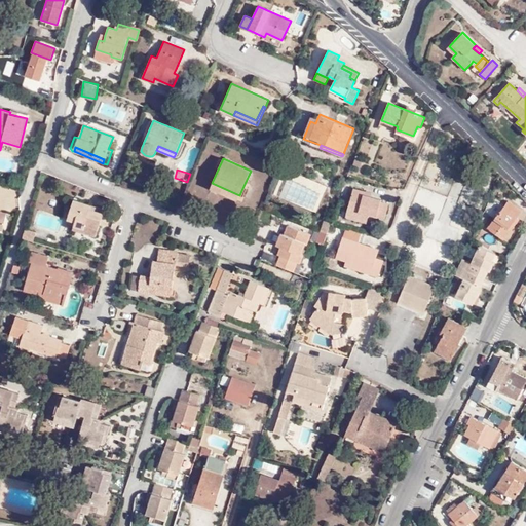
[(254,172),(251,171),(243,186),(248,188),(250,183),(250,182),(254,172)]
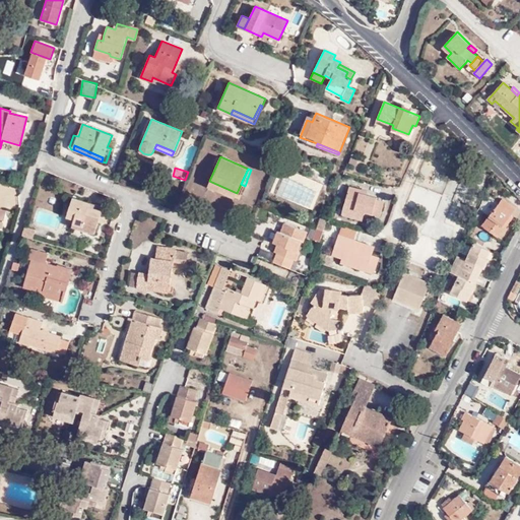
[(280,175),(273,192),(309,208),(317,190),(280,175)]
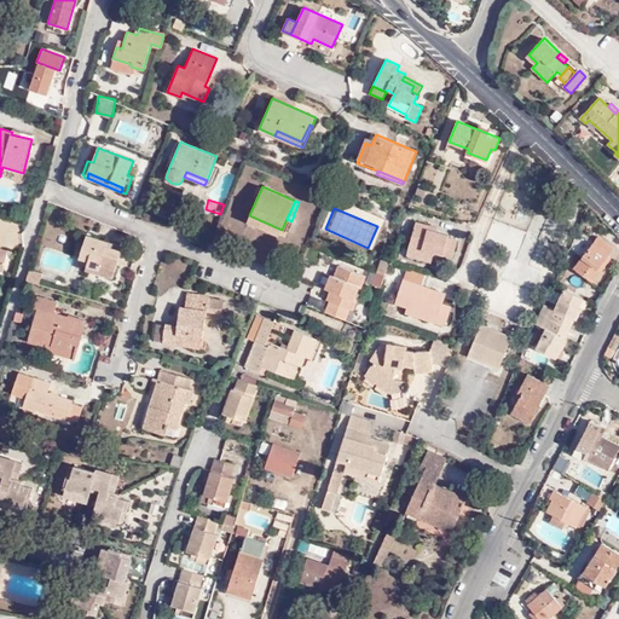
[(282,230),(249,215),(247,221),(279,236),(282,230)]
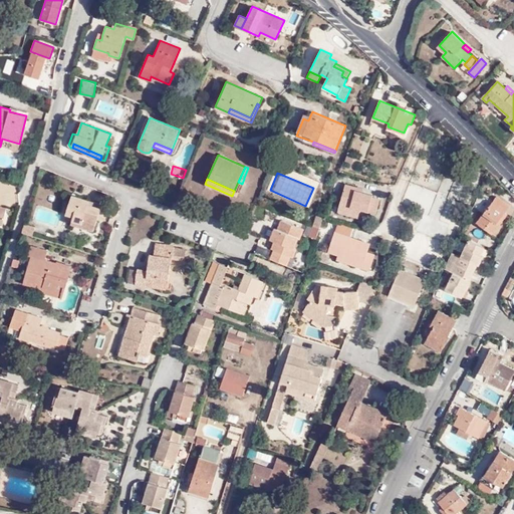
[(418,203),(424,187),(412,183),(407,199),(418,203)]
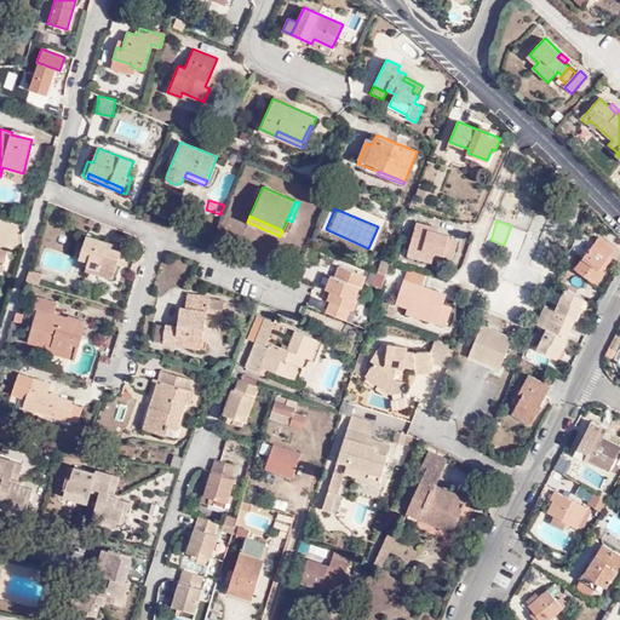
[(423,251),(435,253),(453,258),(458,240),(449,237),(449,234),(428,229),(429,224),(417,222),(409,252),(422,256),(423,251)]
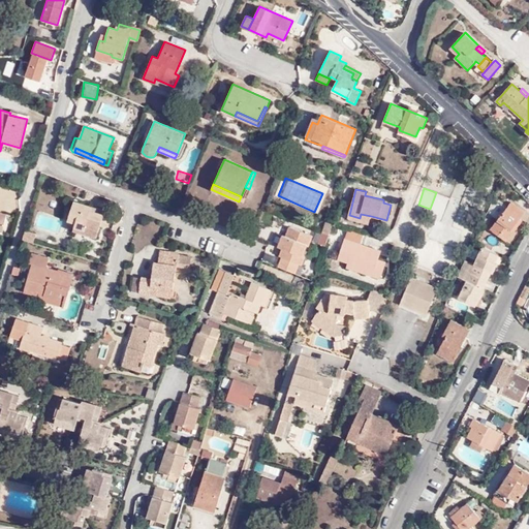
[(91,210),(92,207),(74,200),(67,220),(75,223),(75,224),(74,227),(84,230),(85,227),(98,231),(104,214),(95,211),(91,210)]
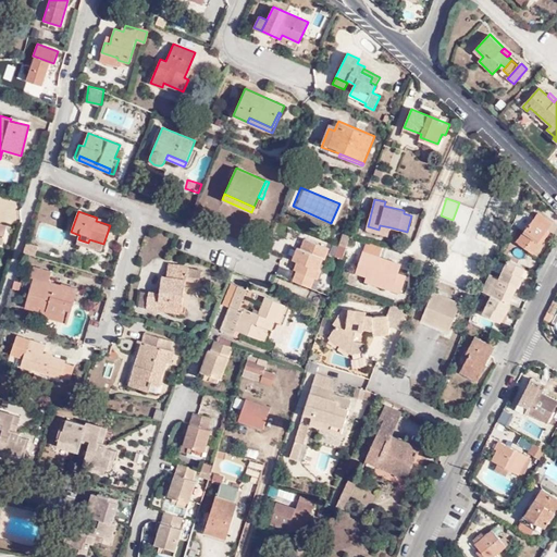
[(537,243),(548,230),(553,223),(539,212),(517,242),(534,255),(541,245),(537,243)]
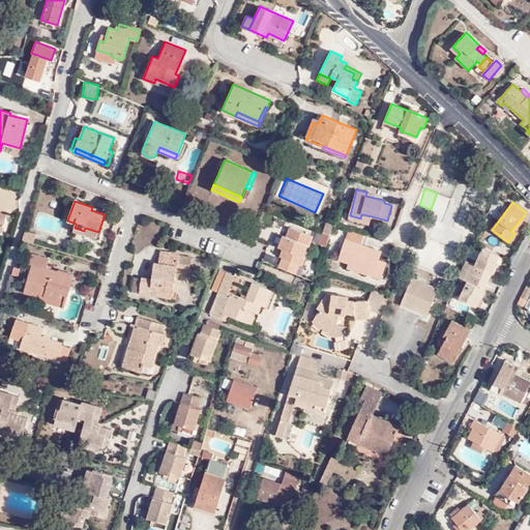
[(370,225),(372,216),(361,214),(360,218),(350,215),(349,219),(370,225)]
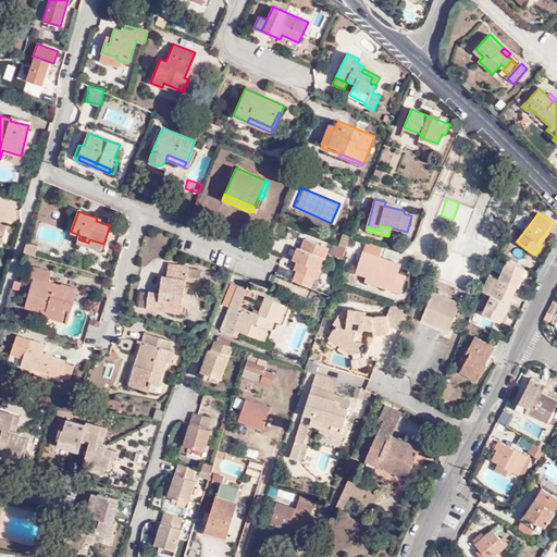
[(551,232),(548,230),(537,243),(541,245),(551,232)]
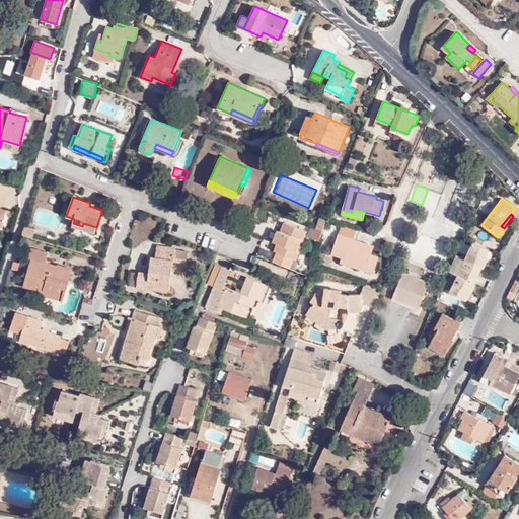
[(318,241),(325,220),(318,218),(311,239),(318,241)]
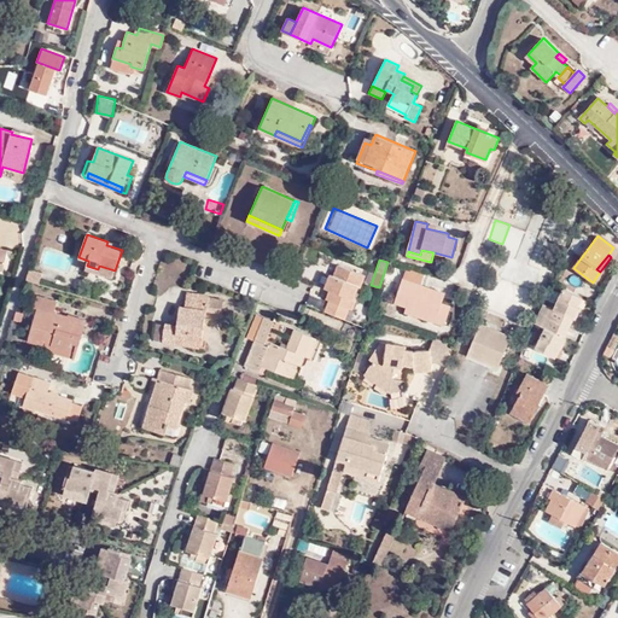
[(332,296),(327,295),(325,299),(330,301),(325,312),(345,320),(350,309),(353,310),(356,301),(354,299),(360,286),(361,286),(366,275),(337,264),(333,275),(330,274),(324,287),(330,290),(333,291),(332,296)]
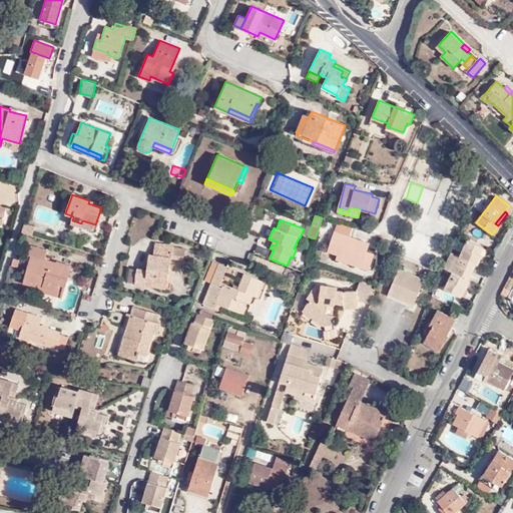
[(81,223),(72,220),(71,223),(93,230),(95,224),(82,220),(81,223)]
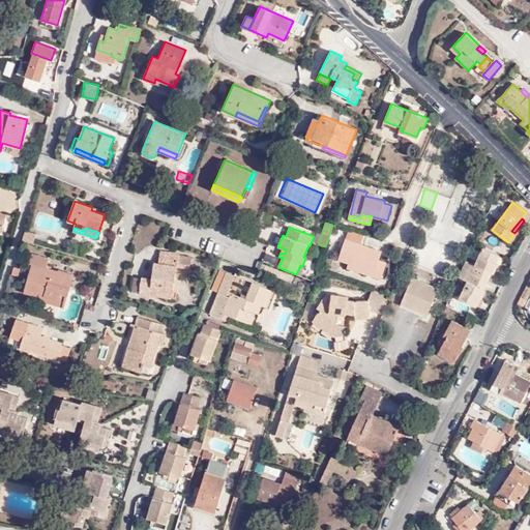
[(380,260),(381,255),(372,252),(373,247),(360,243),(363,234),(349,230),(346,239),(339,260),(348,263),(366,269),(367,265),(377,267),(374,277),(381,280),(386,262),(380,260)]
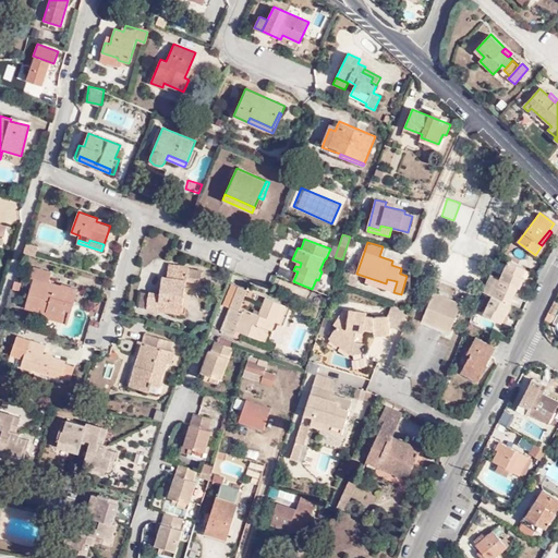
[(500,279),(490,275),(483,292),(492,295),(484,314),(499,320),(502,313),(506,314),(507,315),(512,304),(510,304),(504,301),(507,292),(511,283),(519,287),(520,288),(524,278),(523,277),(520,276),(524,267),(509,261),(500,279)]
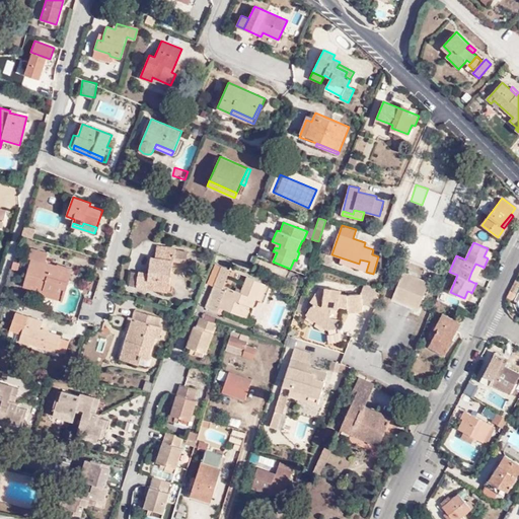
[(169,285),(173,262),(174,249),(175,248),(157,245),(155,257),(151,256),(148,273),(139,272),(138,273),(131,272),(129,285),(137,286),(136,288),(157,291),(158,283),(169,285)]
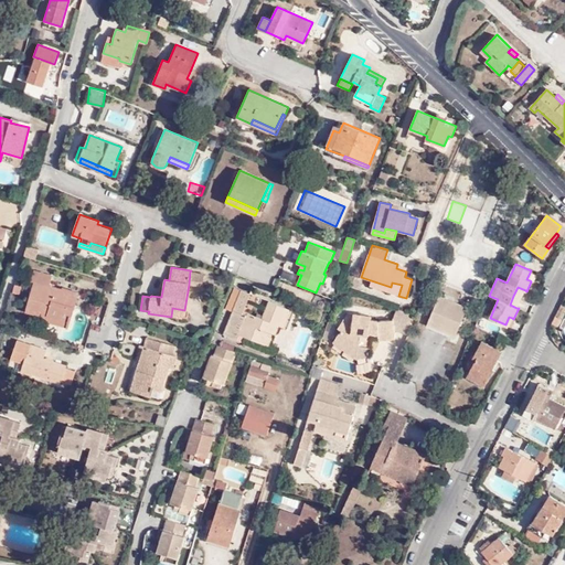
[(61,292),(62,289),(50,286),(52,276),(34,270),(31,281),(34,283),(25,311),(46,318),(48,315),(71,322),(78,297),(61,292)]
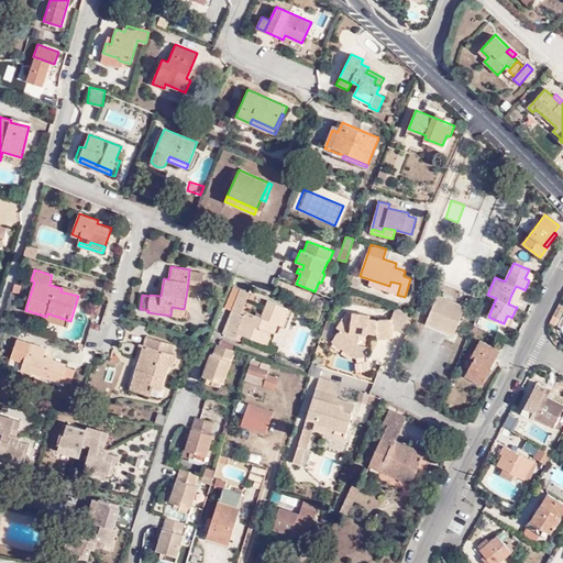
[(189,271),(188,284),(198,286),(199,273),(189,271)]
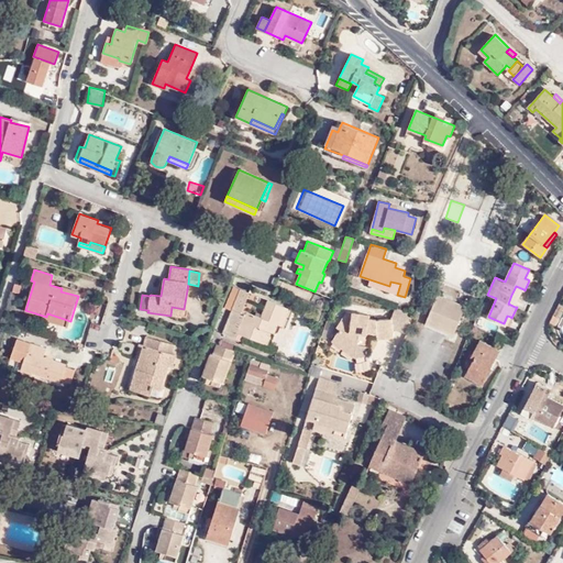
[(368,285),(397,295),(400,284),(390,282),(389,286),(370,279),(368,285)]
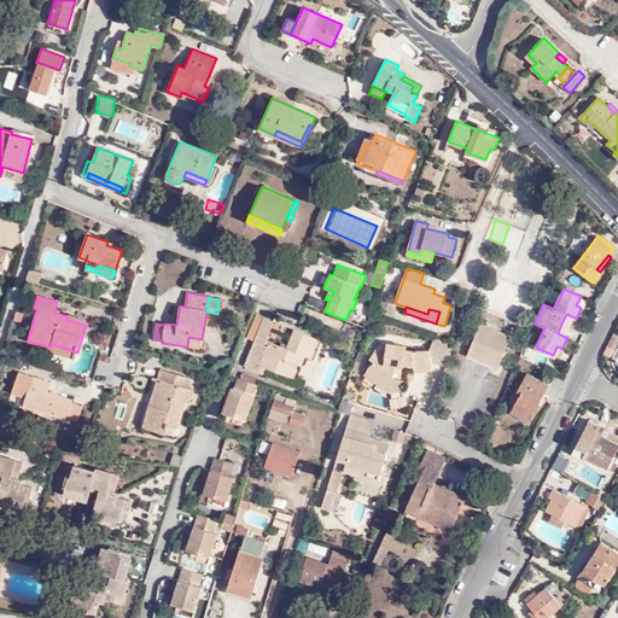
[(24,313),(16,310),(15,320),(21,321),(24,313)]
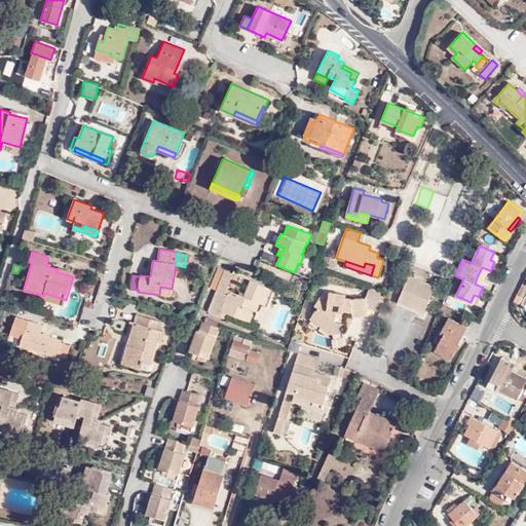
[(482,267),(478,275),(485,278),(489,270),(482,267)]
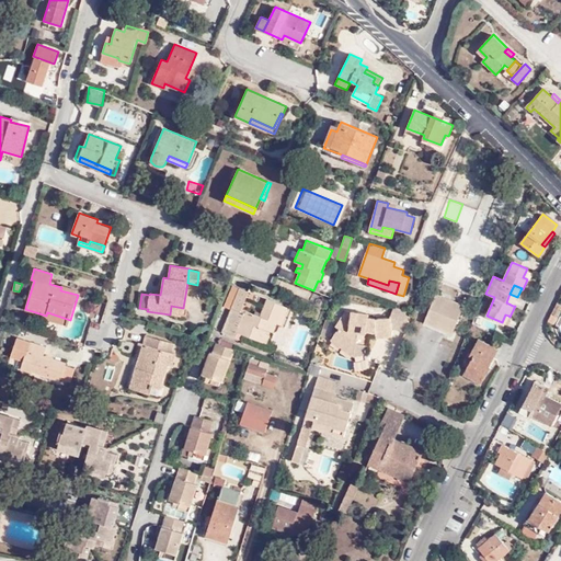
[(63,286),(61,287),(60,290),(78,295),(79,290),(63,286)]
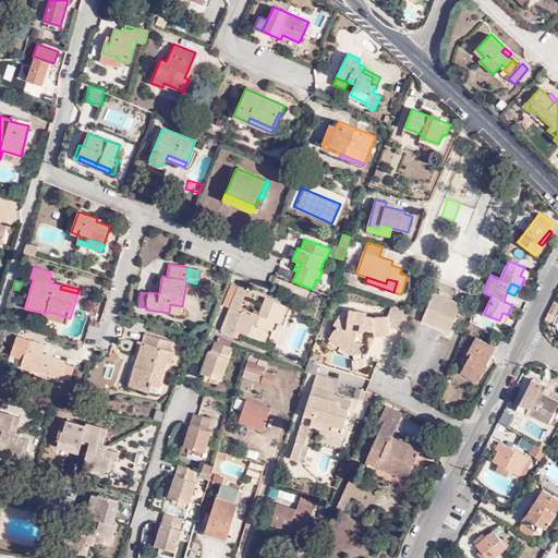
[(276,323),(283,305),(265,298),(258,314),(244,308),(243,311),(240,310),(247,290),(238,286),(220,330),(239,338),(241,332),(261,340),(265,327),(273,330),(276,323)]
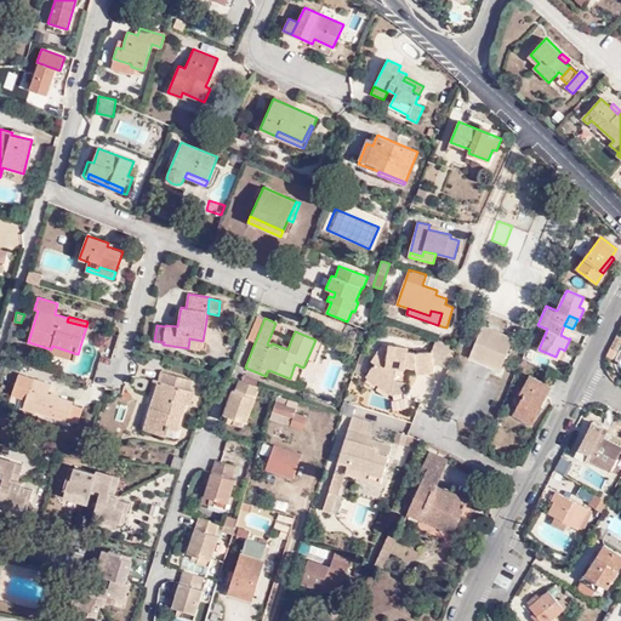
[(513,337),(483,325),(469,358),(500,370),(513,337)]
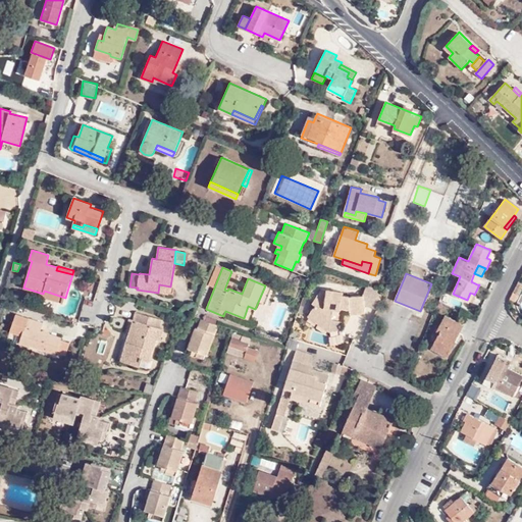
[(481,276),(474,273),(471,281),(477,284),(481,276)]
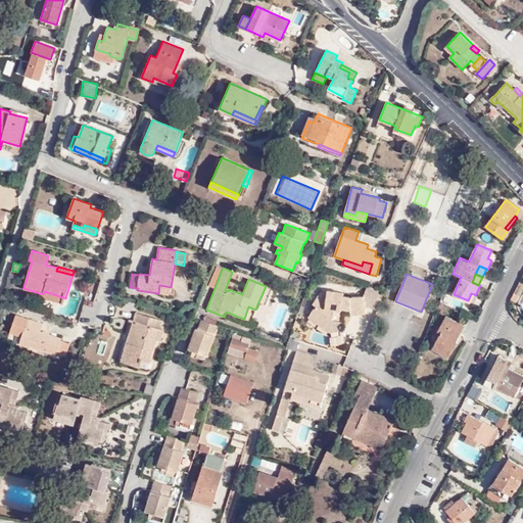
[(170,294),(171,287),(159,285),(158,293),(170,294)]
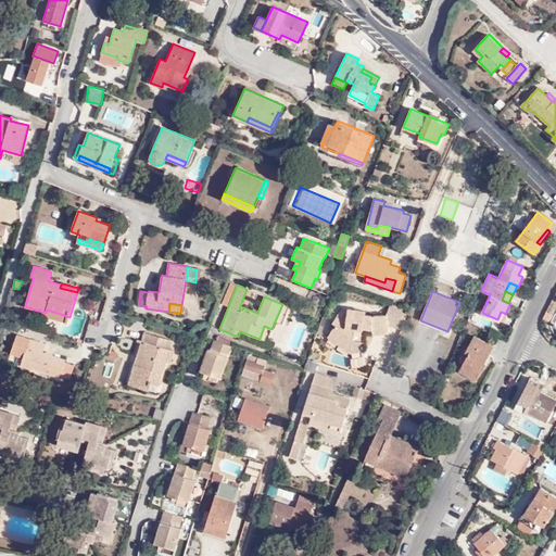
[(287,305),(282,304),(275,321),(279,324),(287,305)]
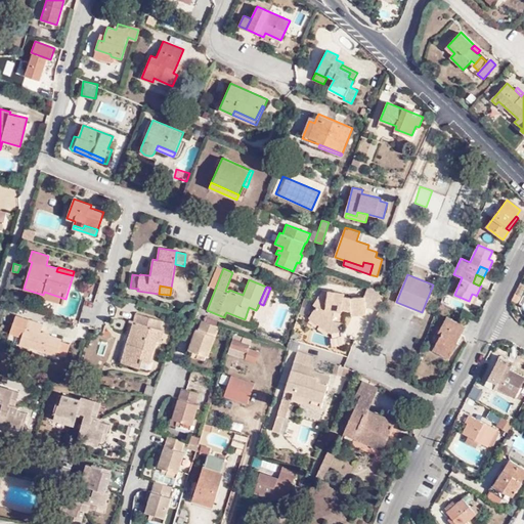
[(379,310),(386,292),(369,287),(365,297),(365,305),(379,310)]
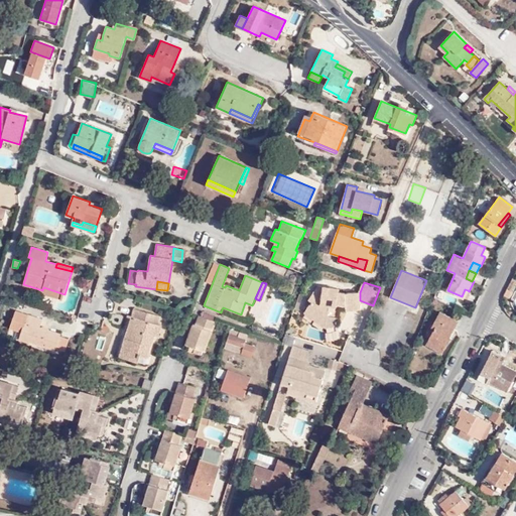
[(328,314),(328,316),(338,317),(340,308),(345,309),(346,311),(361,309),(360,300),(360,292),(346,293),(339,292),(339,288),(317,286),(307,299),(310,302),(303,312),(316,323),(321,313),(328,314)]
